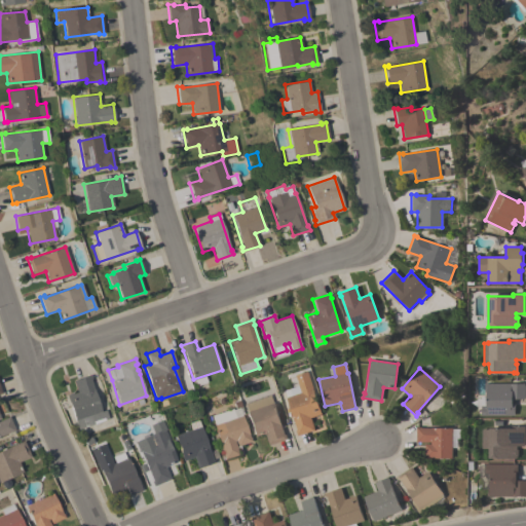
[(315,416),(317,420),(311,422),(314,430),(297,436),(295,430),(296,430),(286,398),(287,398),(285,391),(293,389),(293,386),(298,385),(295,375),(307,371),(321,414),(315,416)]
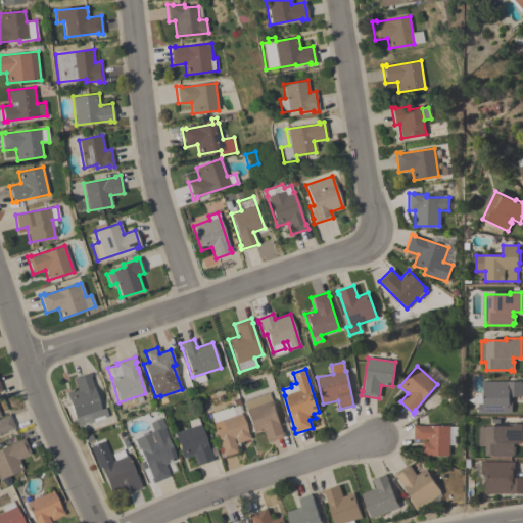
[(73,379),(90,373),(91,376),(90,377),(100,409),(104,408),(107,417),(77,426),(65,393),(77,390),(73,379)]
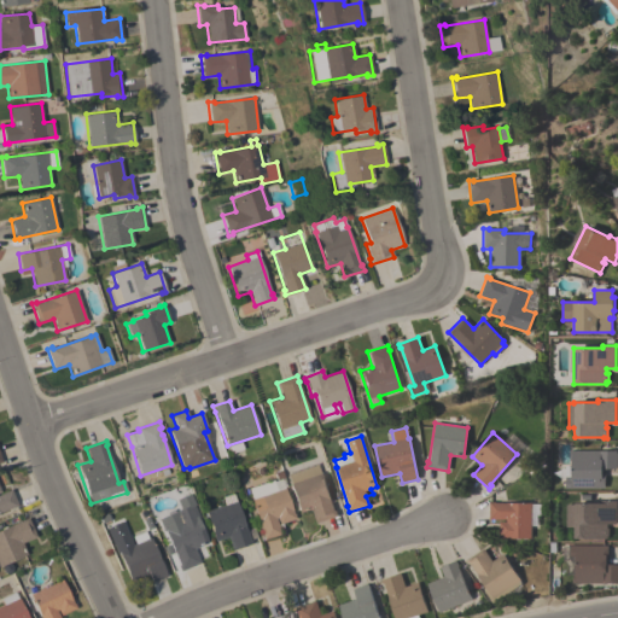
[(228,447),(240,443),(243,450),(231,454),(228,447)]
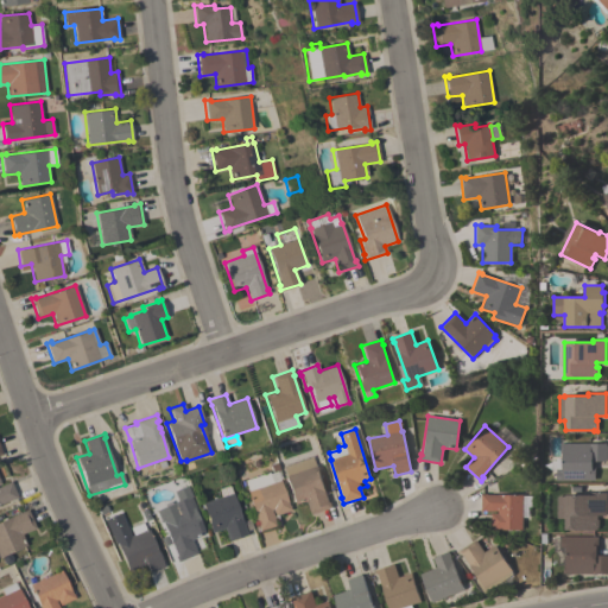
[(606,443),(606,445),(607,445),(607,460),(606,460),(606,462),(591,462),(591,467),(595,467),(595,481),(556,481),(556,469),(562,469),(562,454),(559,454),(559,443),(606,443)]
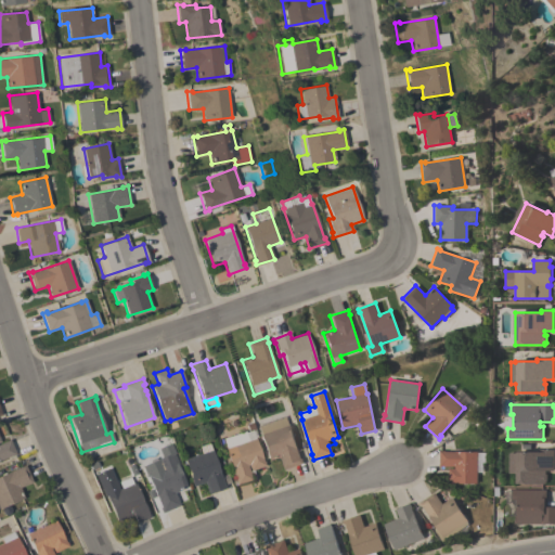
[(248,430),(246,424),(249,423),(247,416),(250,415),(255,430),(257,437),(255,437),(255,438),(256,438),(266,466),(250,470),(248,465),(247,465),(253,480),(236,485),(234,478),(235,478),(226,448),(227,448),(224,443),(223,444),(221,440),(223,439),(248,430)]
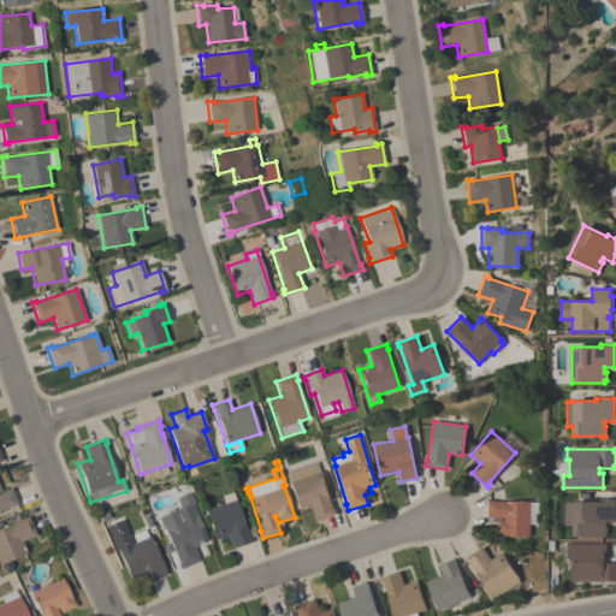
[(315,521),(311,507),(298,510),(289,483),(286,473),(317,463),(319,472),(320,472),(332,509),(335,509),(336,515),(315,521)]
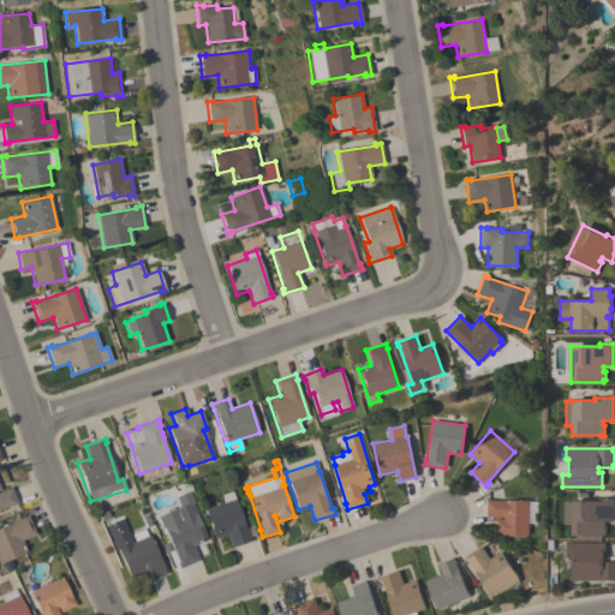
[(0,491),(10,487),(18,503),(12,506),(12,505),(0,509),(0,491)]
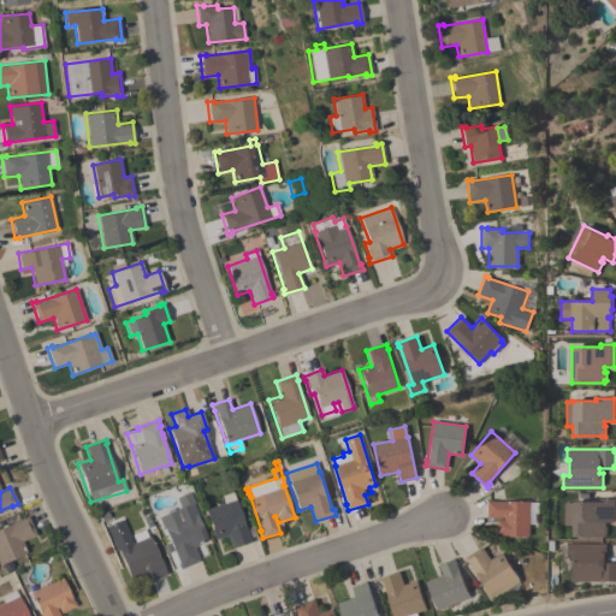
[(223,503),(220,496),(232,492),(235,499),(236,499),(248,539),(250,538),(252,542),(231,549),(227,535),(214,539),(205,510),(223,503)]
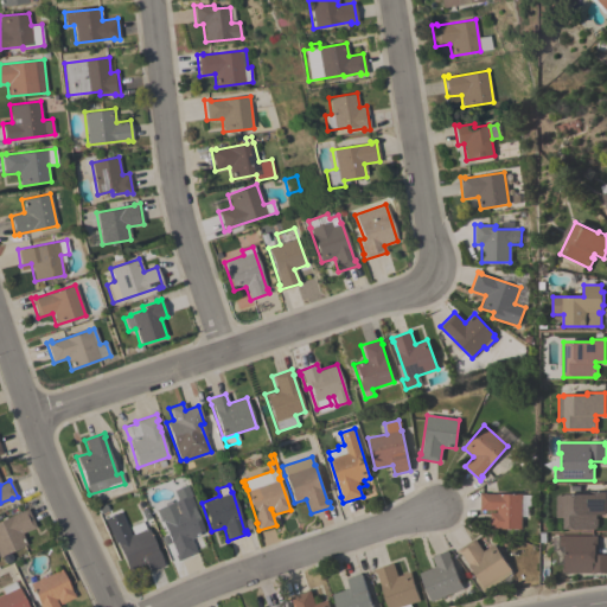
[(555,496),(563,496),(563,494),(587,494),(587,492),(605,492),(605,515),(595,515),(595,518),(598,518),(598,526),(595,526),(595,529),(564,529),(564,517),(556,517),(555,496)]
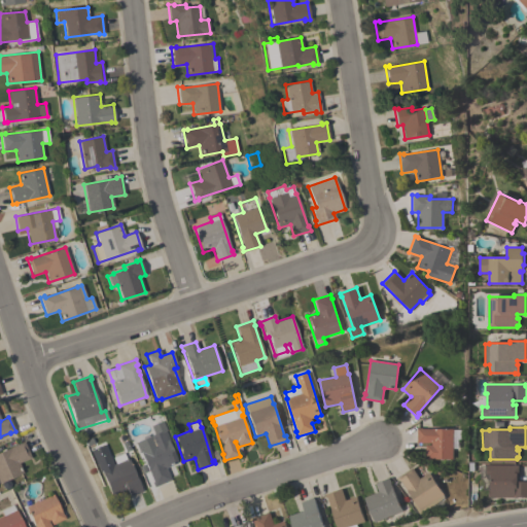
[(453,459),(425,459),(425,445),(431,445),(431,443),(417,443),(417,428),(422,428),(422,429),(452,429),(452,430),(460,430),(460,441),(457,441),(457,449),(452,449),(453,459)]
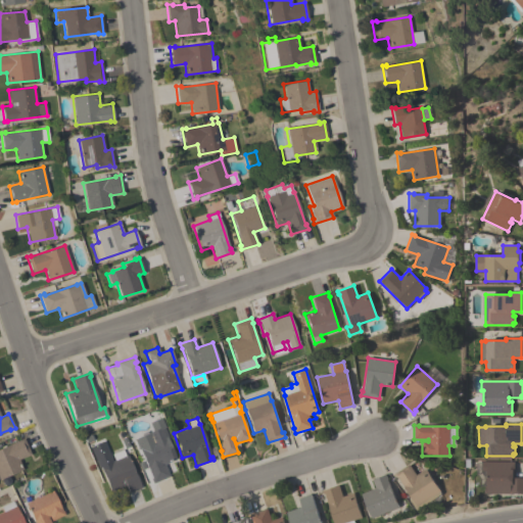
[(170,476),(152,483),(150,478),(151,478),(135,439),(147,434),(147,433),(163,426),(169,438),(165,440),(174,461),(164,465),(170,476)]
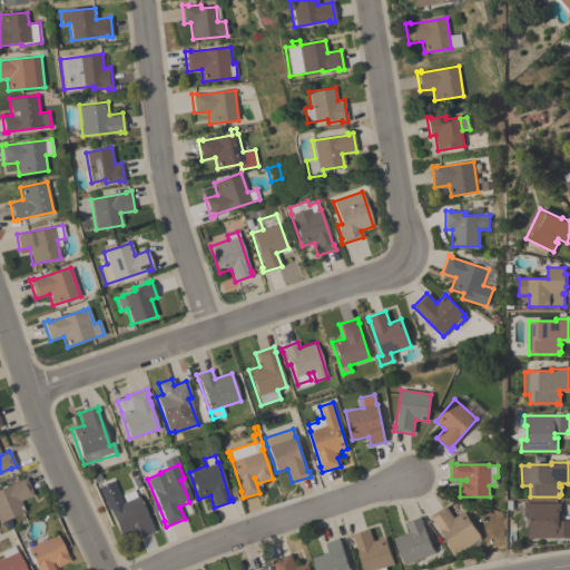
[(32,495),(19,501),(23,512),(0,521),(0,488),(25,478),(32,495)]
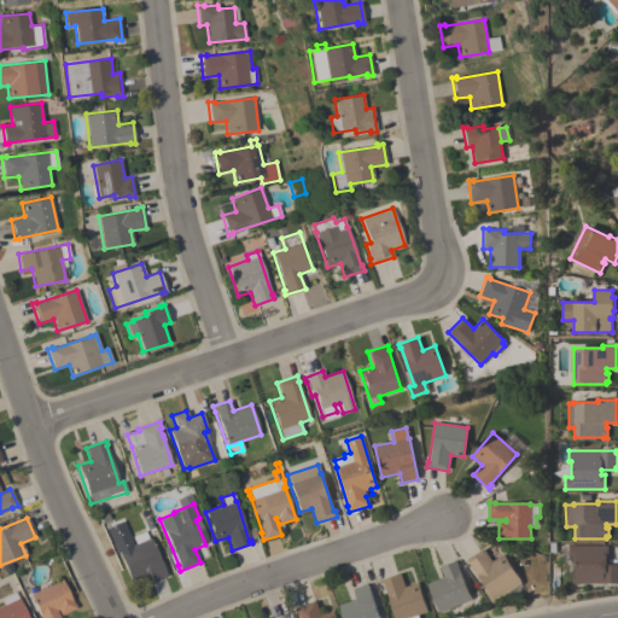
[(135,543),(132,536),(144,531),(147,538),(150,538),(167,576),(151,583),(147,573),(130,581),(117,552),(135,543)]
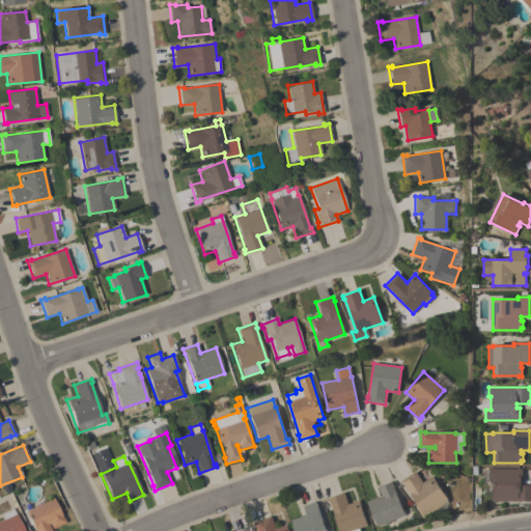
[(522,469),(522,480),(521,480),(521,484),(530,484),(530,501),(493,501),(493,494),(494,494),(494,478),(490,478),(490,469),(522,469)]
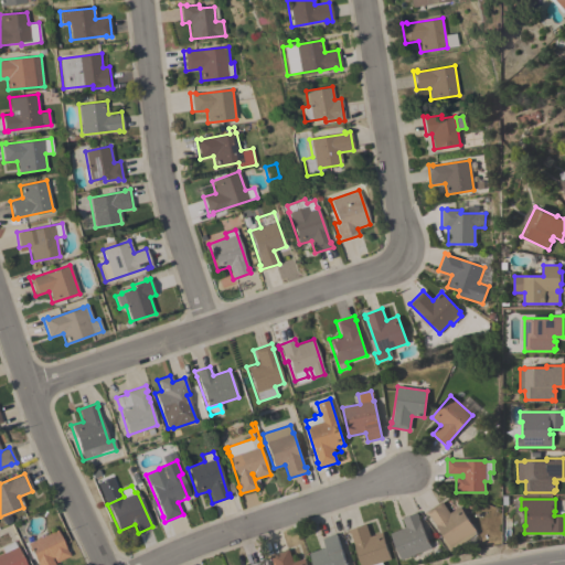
[(460,507),(476,530),(475,531),(477,533),(450,551),(443,540),(445,539),(429,515),(428,515),(425,512),(441,501),(449,513),(460,507)]
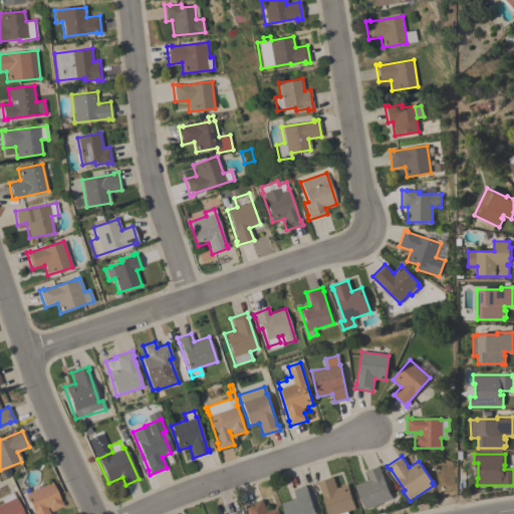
[(365,510),(355,486),(369,480),(365,472),(379,466),(381,471),(380,472),(393,498),(365,510)]
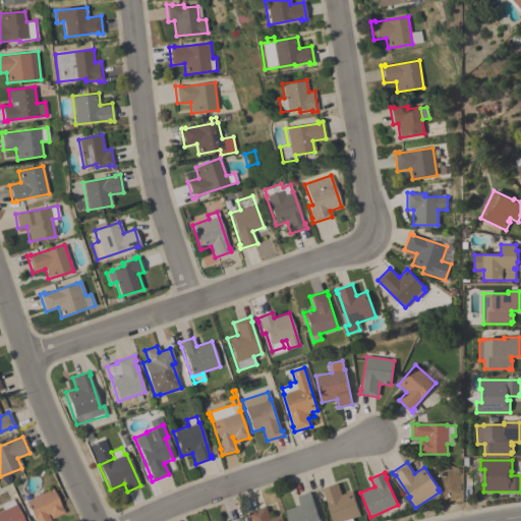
[(333,520),(323,491),(322,493),(321,488),(337,483),(341,495),(352,490),(361,516),(352,519),(352,520),(333,520)]
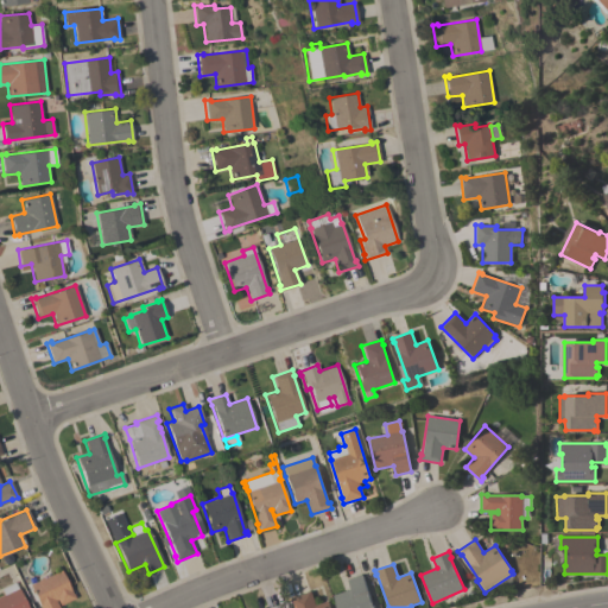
[(61,570),(73,594),(75,599),(59,606),(56,600),(55,600),(58,607),(39,607),(29,584),(61,570)]
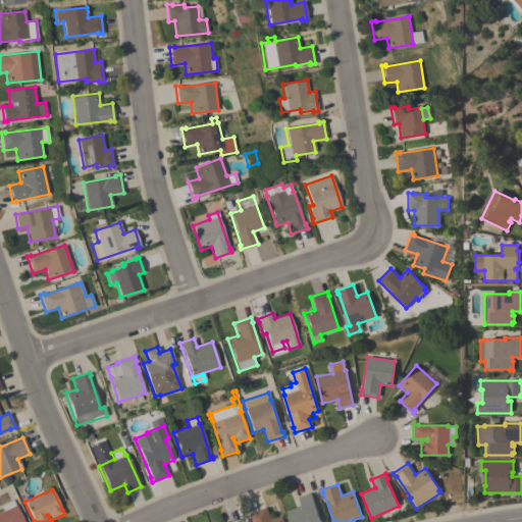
[(289,521),(285,511),(301,506),(298,498),(311,493),(320,521),(289,521)]
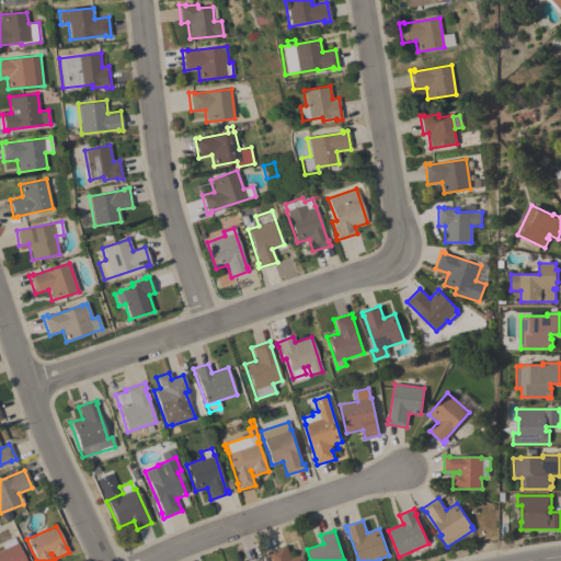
[(0,560),(0,550),(3,549),(1,544),(13,537),(15,542),(16,542),(25,560),(0,560)]
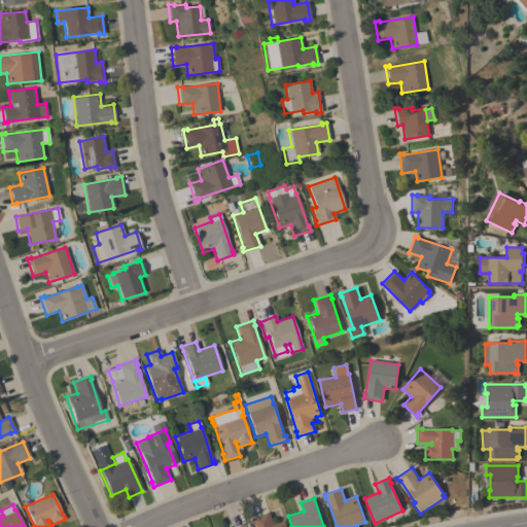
[(269,513),(273,525),(284,521),(286,526),(256,526),(255,524),(254,525),(252,518),(269,513)]
